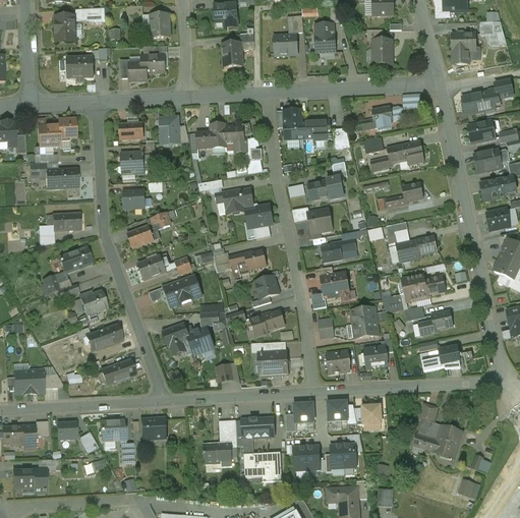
[(370,0),(371,14),(393,14),(393,0),(370,0)]
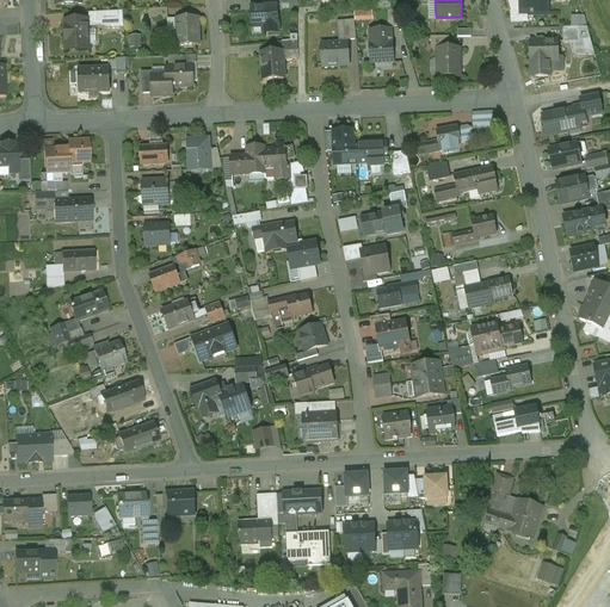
[(518,0),(519,13),(548,13),(547,0),(518,0)]
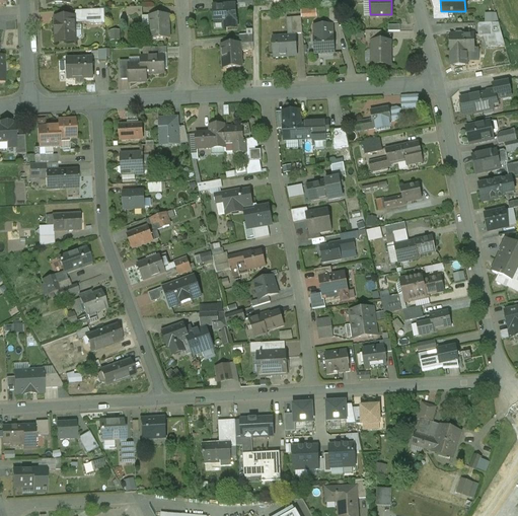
[(234,2),(212,4),(213,21),(226,20),(226,26),(236,25),(234,2)]
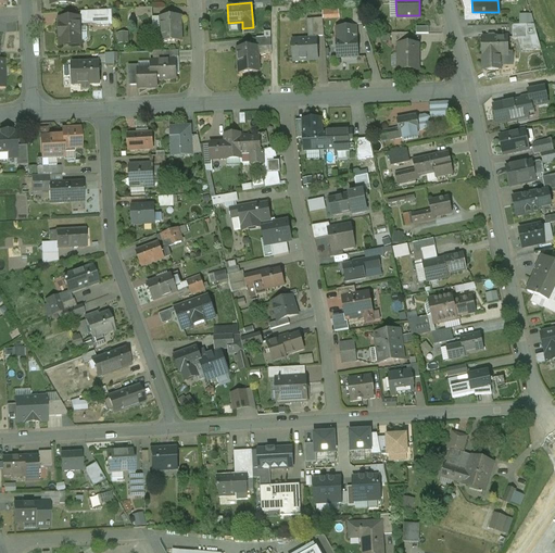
[(151,5),(135,7),(136,15),(151,14),(152,14),(151,5)]
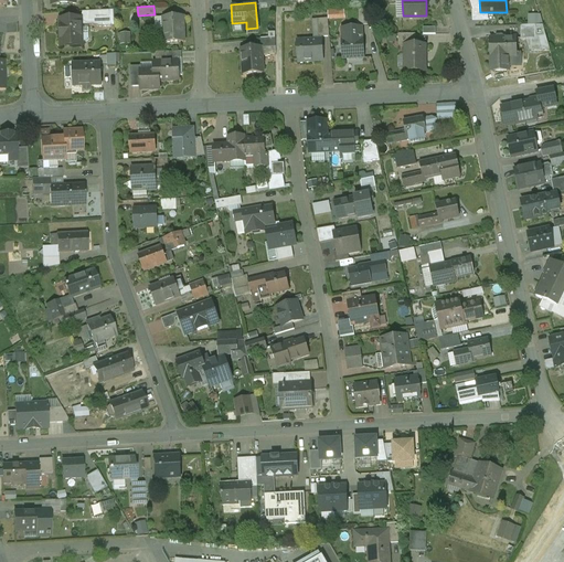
[(364,7),(358,8),(358,23),(370,23),(364,7)]
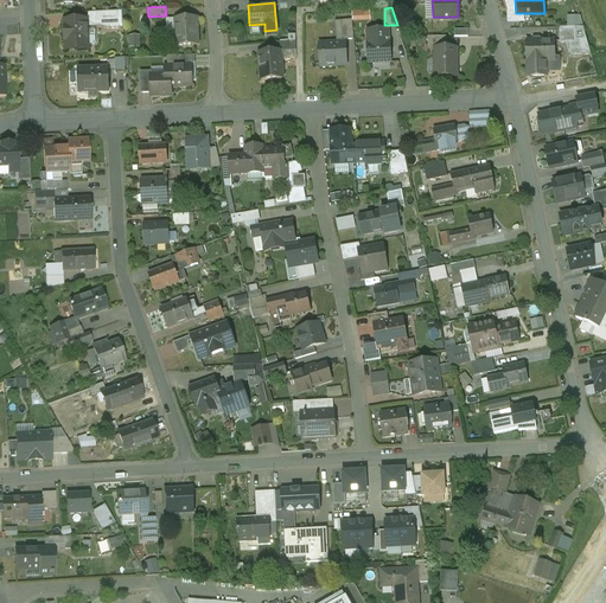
[(109,8),(93,10),(94,20),(110,19),(109,8)]
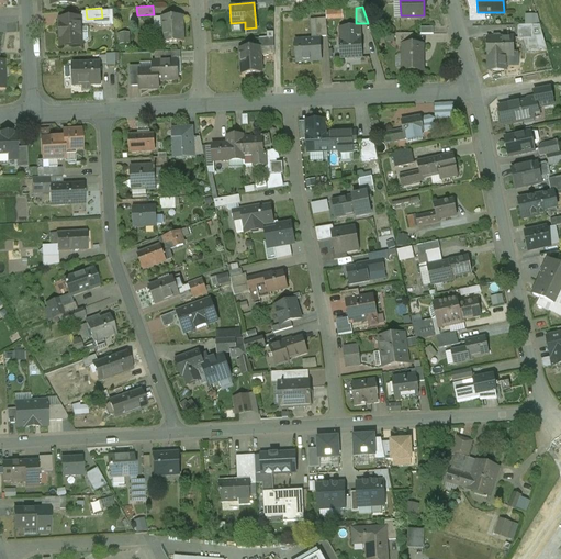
[(161,15),(154,15),(154,14),(153,14),(154,29),(163,29),(161,15)]
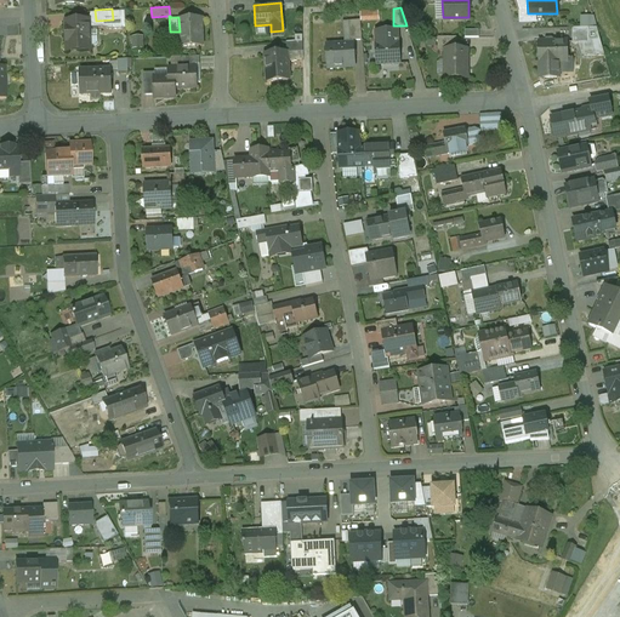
[(200,16),(178,17),(180,32),(180,45),(202,44),(200,16)]
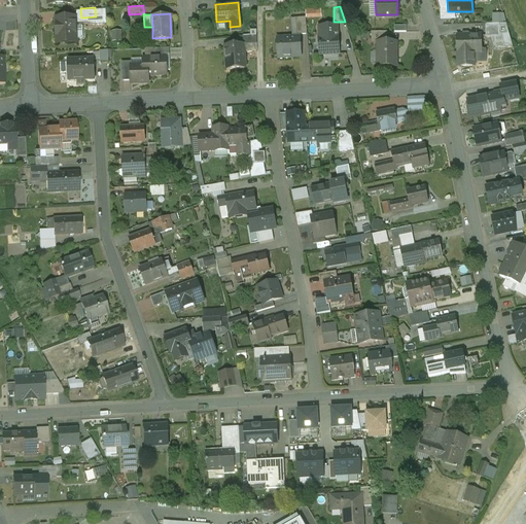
[(75,15),(56,15),(56,38),(77,37),(77,36),(74,37),(73,29),(75,29),(75,15)]
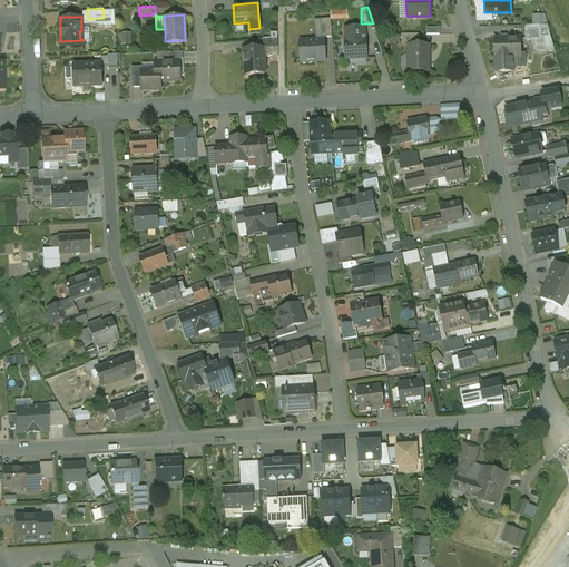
[(330,17),(321,17),(323,35),(331,35),(330,17)]
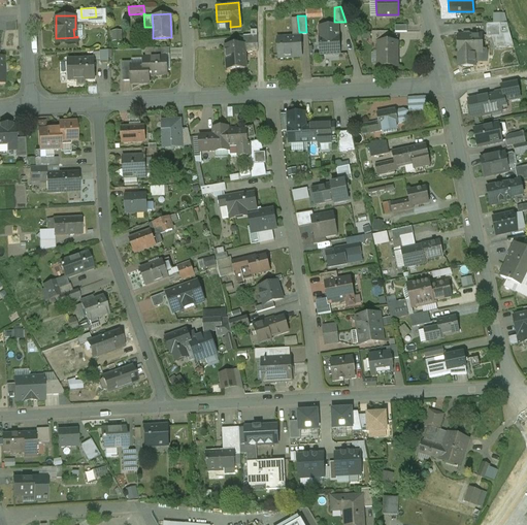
[(499,22),(486,22),(486,34),(495,34),(499,34),(499,22)]
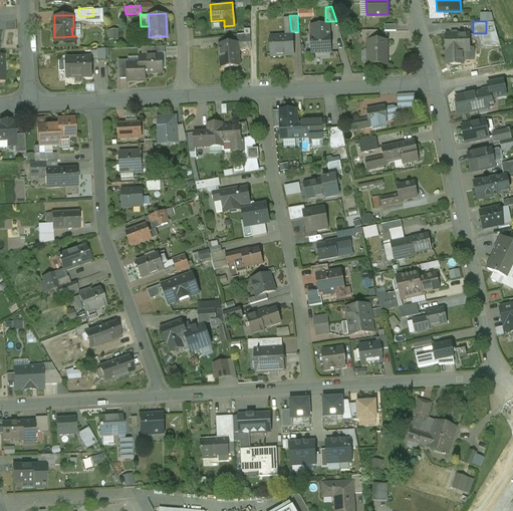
[(486,21),(486,33),(482,33),(482,44),(493,44),(490,33),(496,33),(493,21),(486,21)]
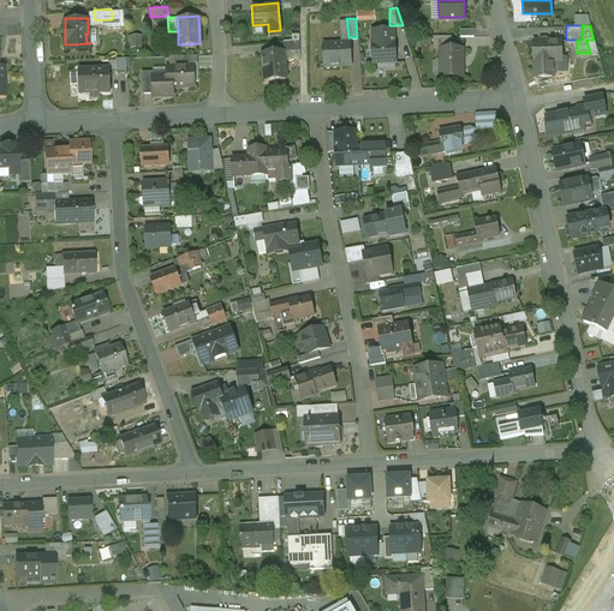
[(394,28),(370,30),(371,41),(394,40),(394,28)]
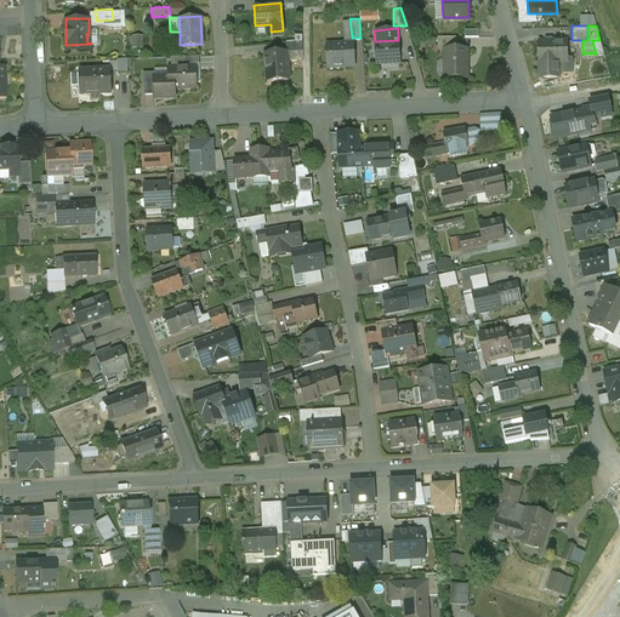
[(142,34),(132,34),(132,46),(142,46),(142,34)]
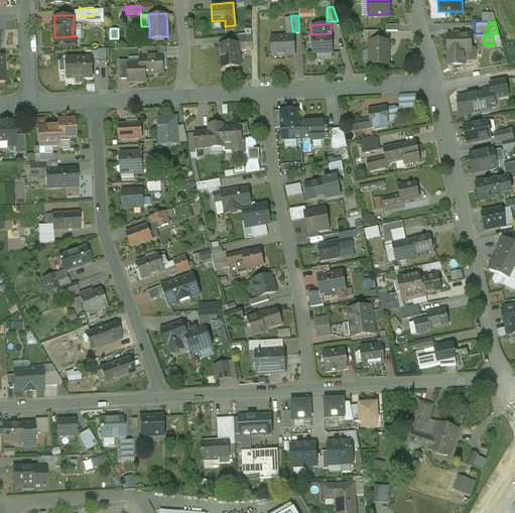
[(379,29),(363,29),(363,39),(368,39),(368,38),(379,38),(379,29)]
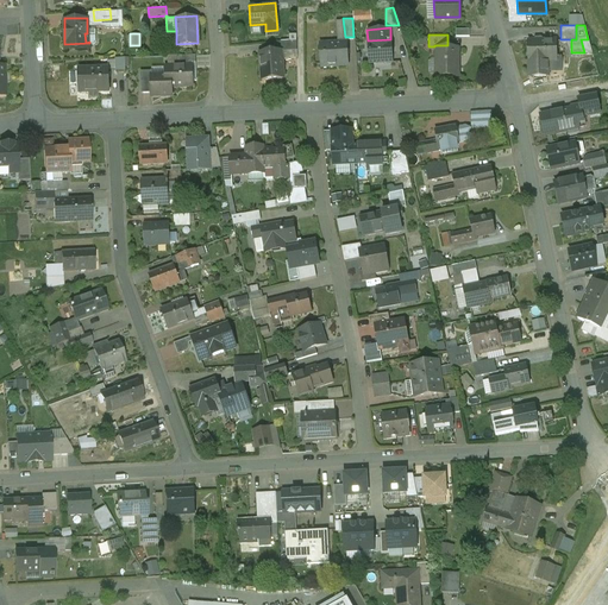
[(541,37),(540,36),(534,36),(534,39),(527,39),(528,73),(532,75),(547,74),(547,69),(547,60),(556,60),(556,55),(556,38),(541,38),(541,37)]
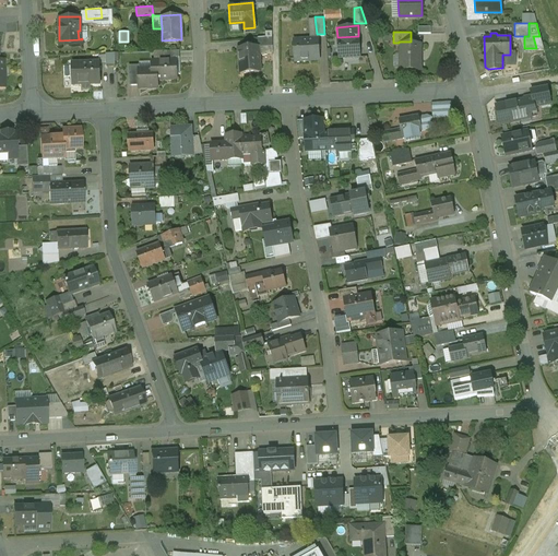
[(272,36),(257,37),(258,45),(258,52),(272,51),(272,36)]
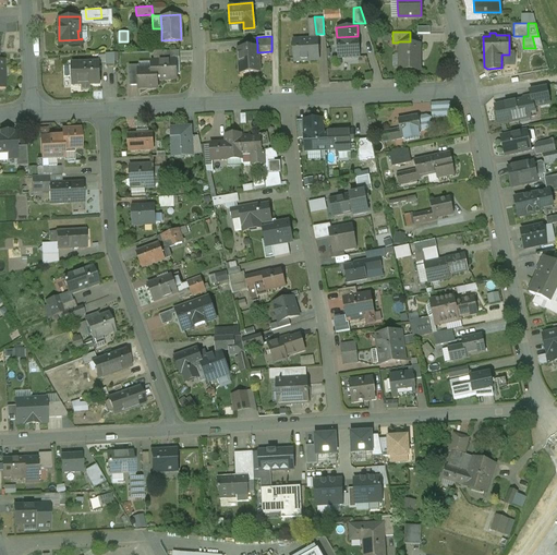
[(337,37),(337,38),(337,57),(359,55),(358,36),(337,37)]
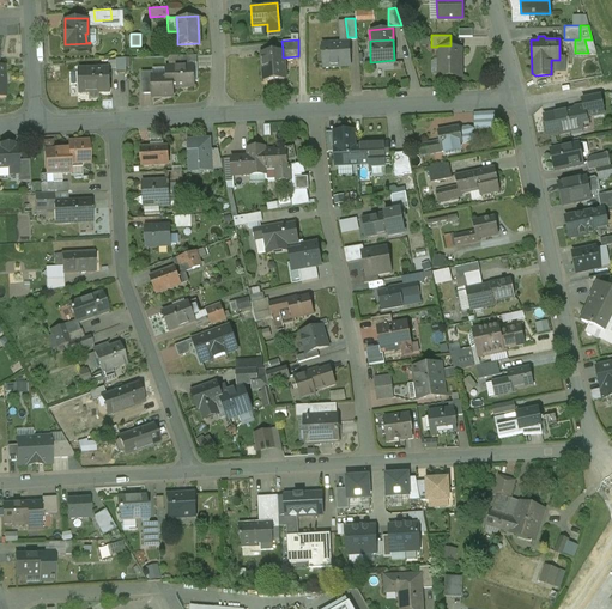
[(349,41),(321,42),(322,65),(350,64),(349,41)]
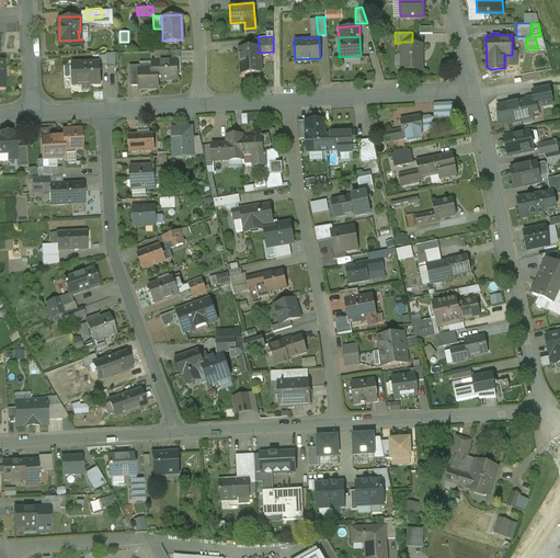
[(412,42),(400,42),(400,43),(400,68),(422,68),(422,42),(412,42)]
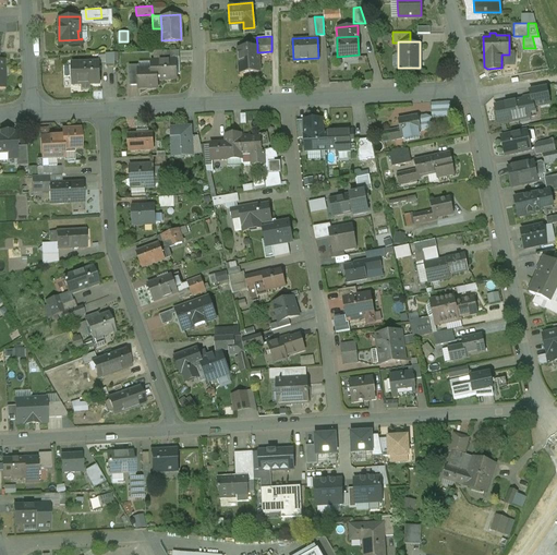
[(257,45),(238,46),(240,72),(259,70),(257,52),(257,45)]
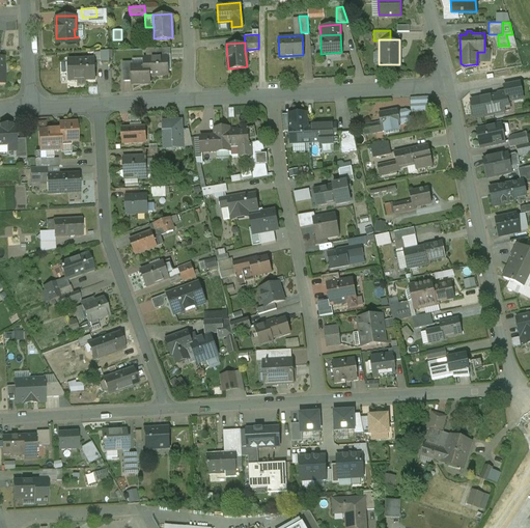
[(484,48),(484,52),(477,52),(477,60),(489,60),(489,48),(484,48)]
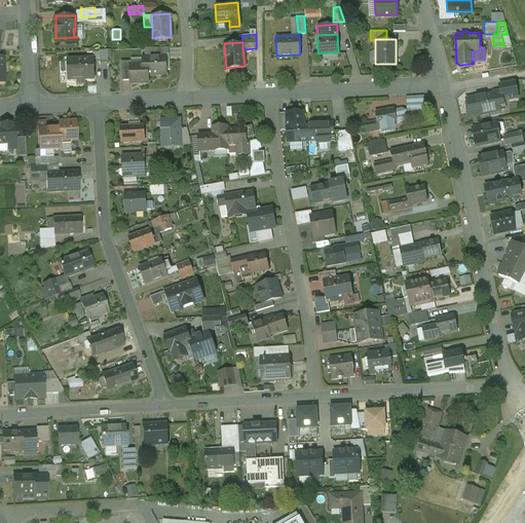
[(107,48),(99,48),(100,61),(108,61),(107,48)]
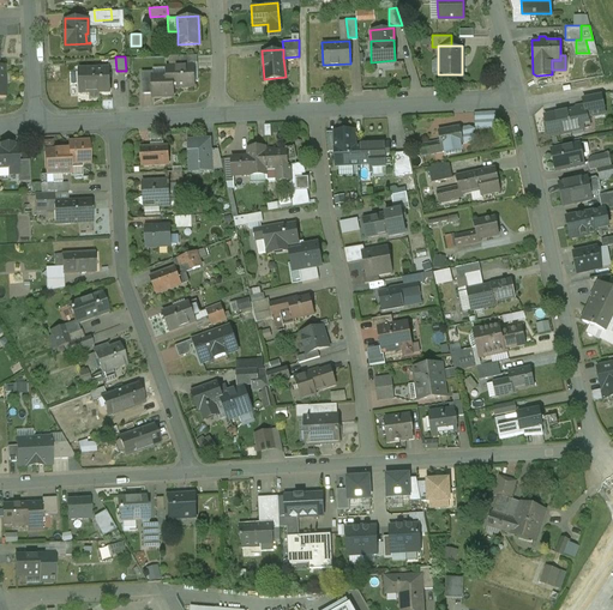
[(193,65),(166,66),(167,74),(167,85),(172,85),(193,85),(193,65)]
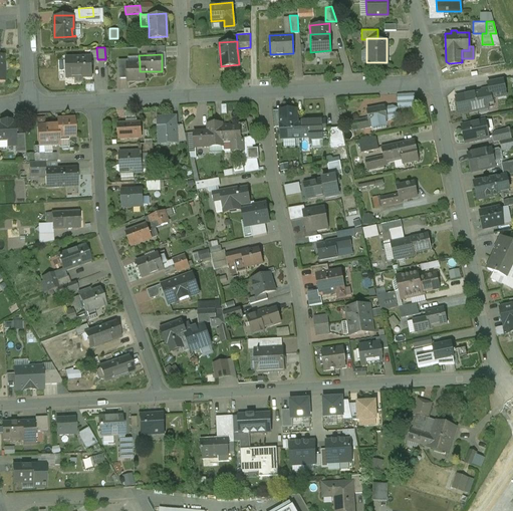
[(90,55),(65,56),(66,75),(91,74),(90,55)]
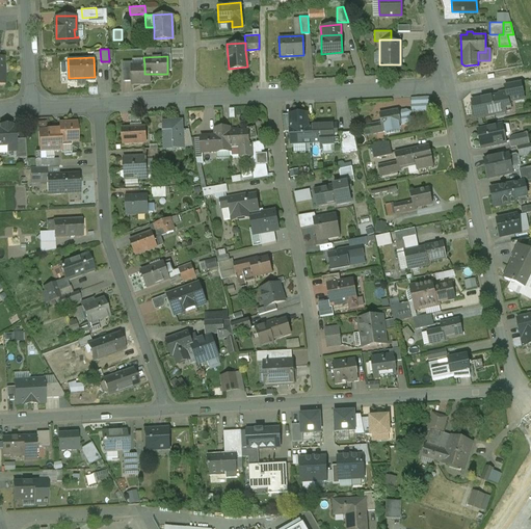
[(132,60),(122,60),(123,79),(132,79),(131,64),(132,64),(132,60)]
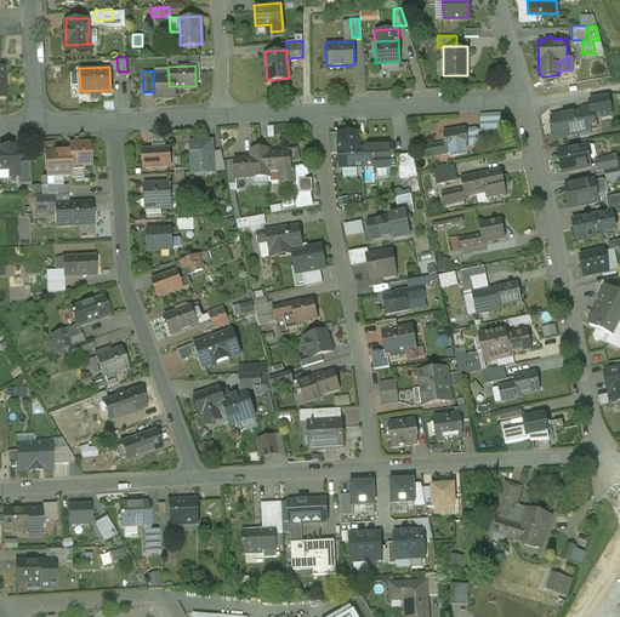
[(154,75),(153,75),(154,92),(154,96),(175,95),(174,86),(169,86),(169,75),(154,75)]
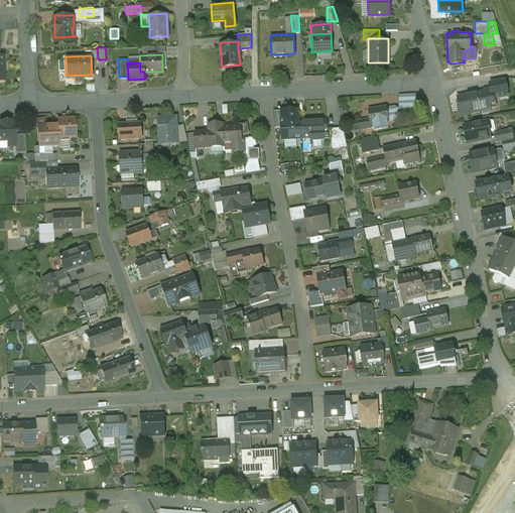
[(504,79),(489,82),(491,90),(492,93),(506,90),(504,79)]
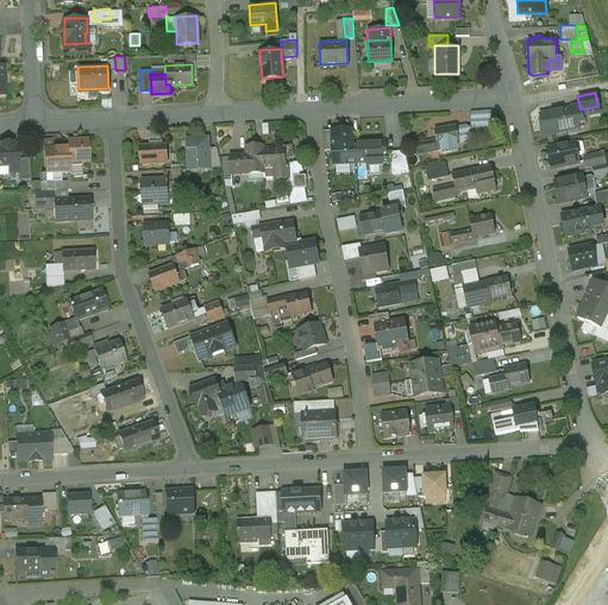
[(580,106),(563,109),(563,108),(539,113),(544,133),(566,128),(565,123),(582,119),(581,109),(580,106)]
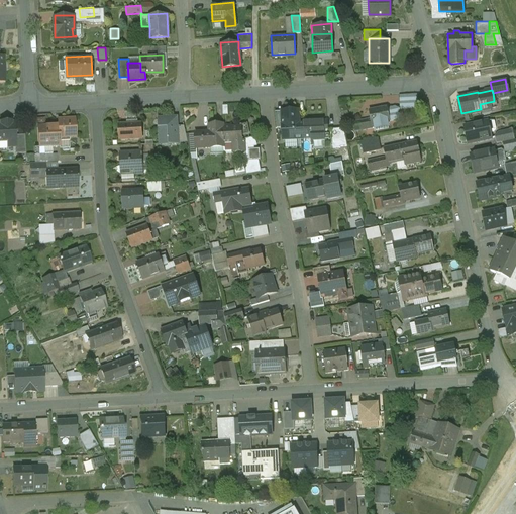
[(409,93),(400,94),(400,93),(399,93),(400,106),(401,106),(410,105),(410,106),(411,105),(415,105),(416,105),(416,104),(416,99),(416,98),(416,94),(416,93),(414,93),(410,93),(409,93)]
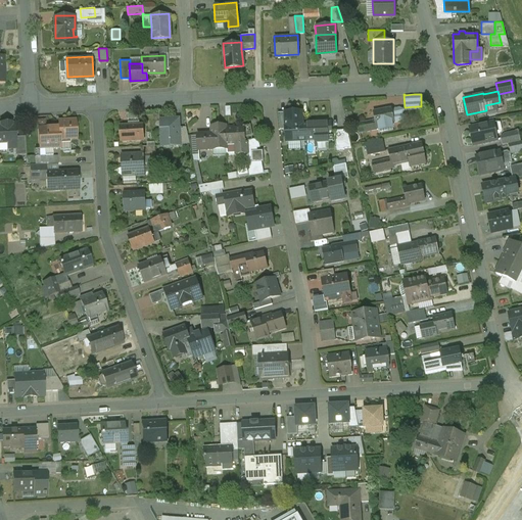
[(500,102),(485,105),(486,110),(486,113),(496,111),(495,108),(501,107),(500,102)]
